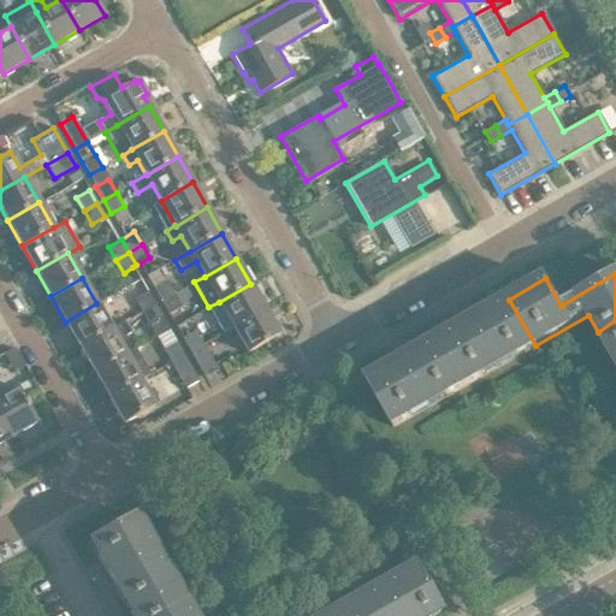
[(160,301),(173,294),(166,280),(153,288),(160,301)]
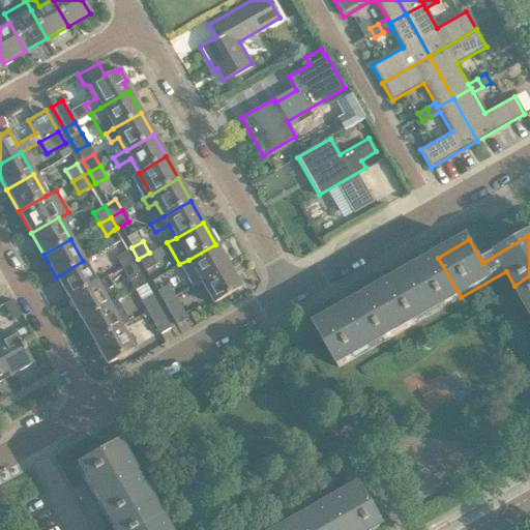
[(192,287),(201,282),(228,266),(215,244),(188,260),(195,271),(186,276),(192,287)]
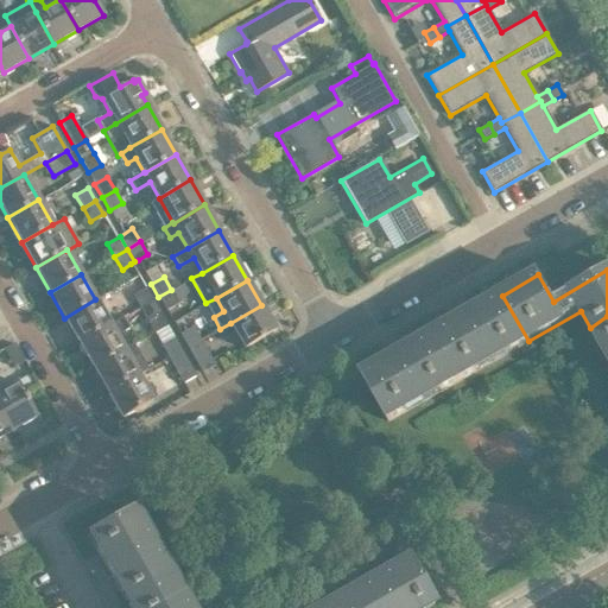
[(140,308),(152,301),(145,287),(132,295),(140,308)]
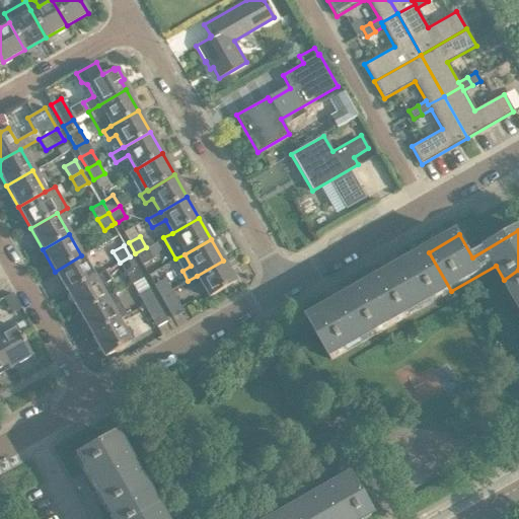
[(142,265),(153,258),(146,247),(135,253),(142,265)]
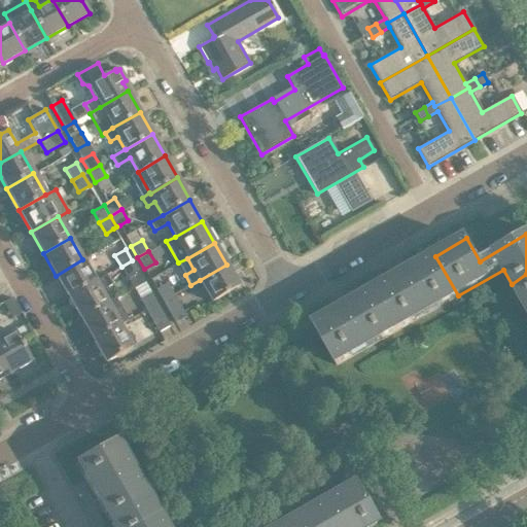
[(410,271),(408,267),(397,272),(400,276),(375,290),(397,329),(458,295),(435,256),(410,271)]
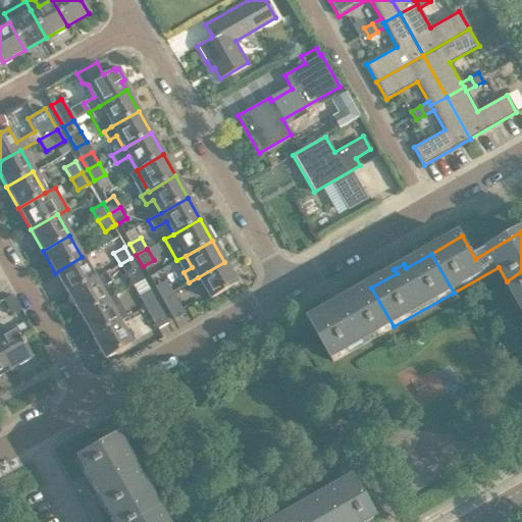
[(94,279),(82,257),(55,273),(67,295),(94,279)]
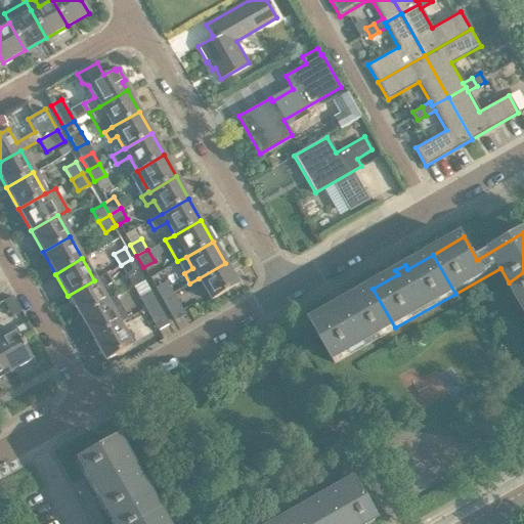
[(133,288),(143,281),(131,259),(121,265),(133,288)]
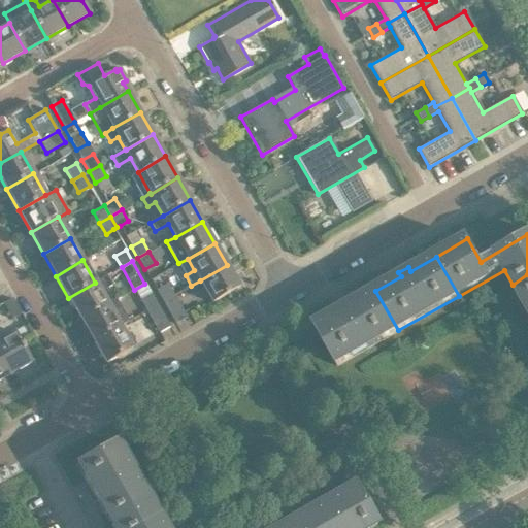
[(227,265),(200,281),(212,302),(239,287),(227,265)]
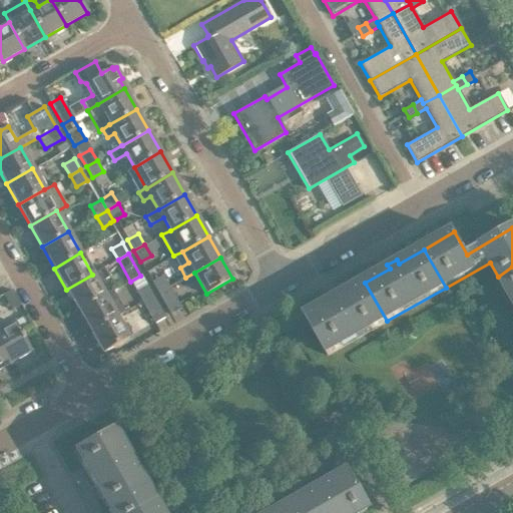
[(512,267),(498,277),(512,303),(512,267)]
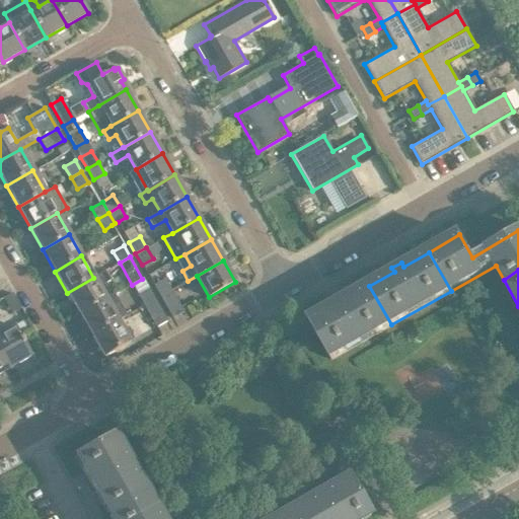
[(79,314),(105,299),(109,296),(103,284),(109,281),(104,272),(93,278),(67,293),(79,314)]
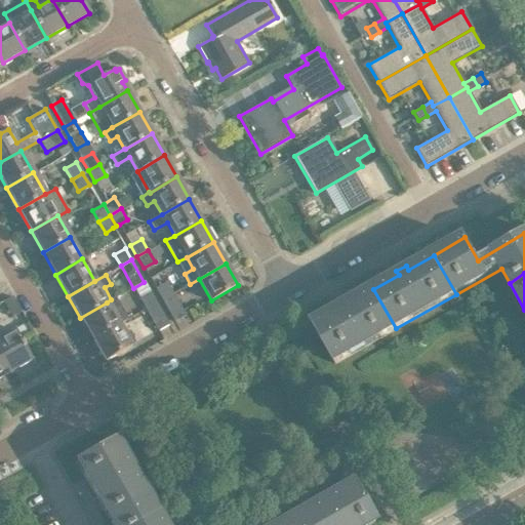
[(161,299),(172,293),(166,282),(155,288),(161,299)]
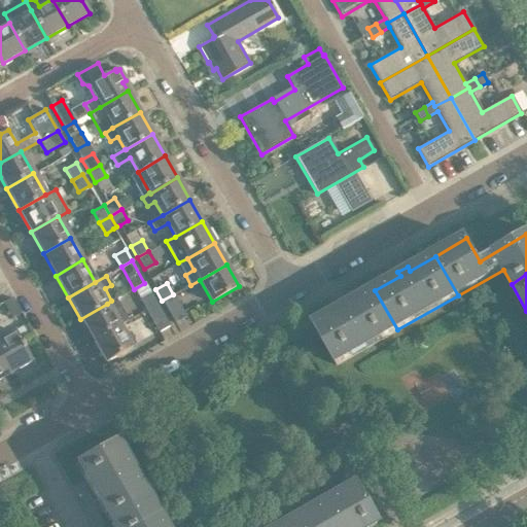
[(339,311),(313,325),(336,364),(397,329),(375,290),(349,305),(347,301),(337,307),(339,311)]
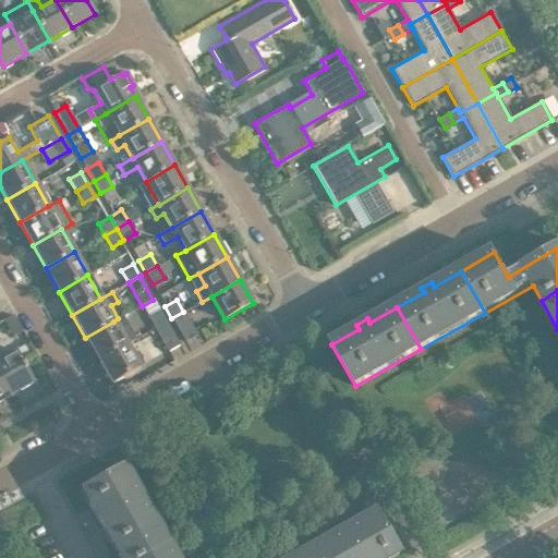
[(155,328),(166,322),(159,310),(147,316),(155,328)]
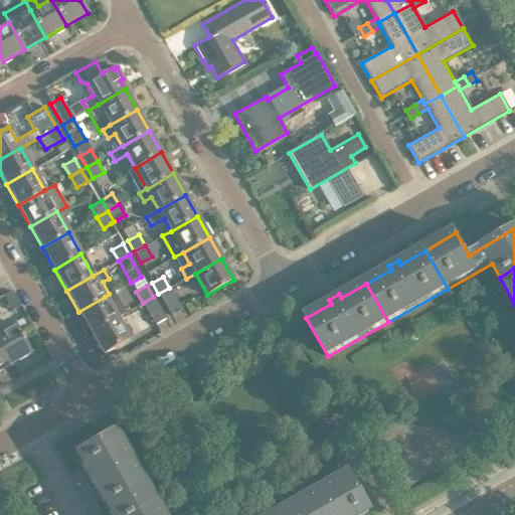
[(170,315),(181,309),(169,288),(158,294),(170,315)]
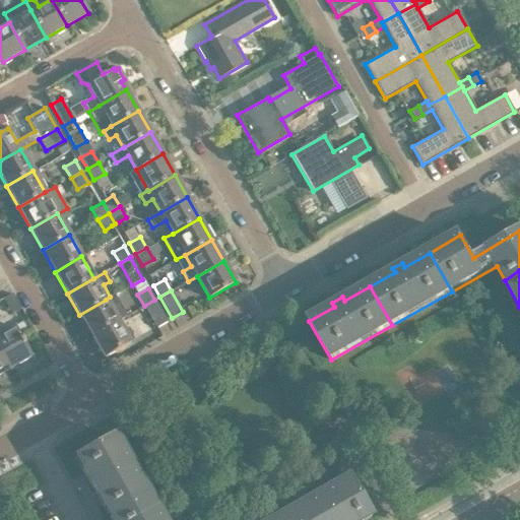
[(91,336),(118,321),(125,317),(113,296),(110,297),(106,300),(79,315),(91,336)]
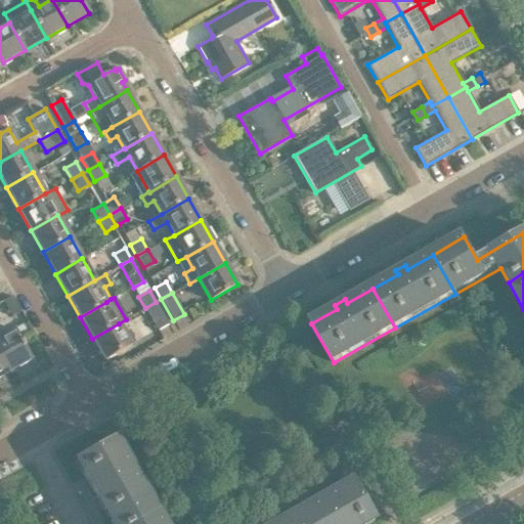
[(158,330),(168,324),(156,302),(145,308),(158,330)]
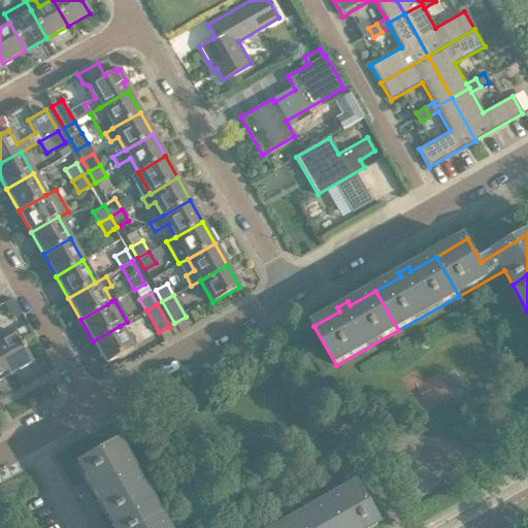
[(14,331),(0,338),(0,358),(9,374),(31,362),(18,337),(28,331),(24,326),(14,331)]
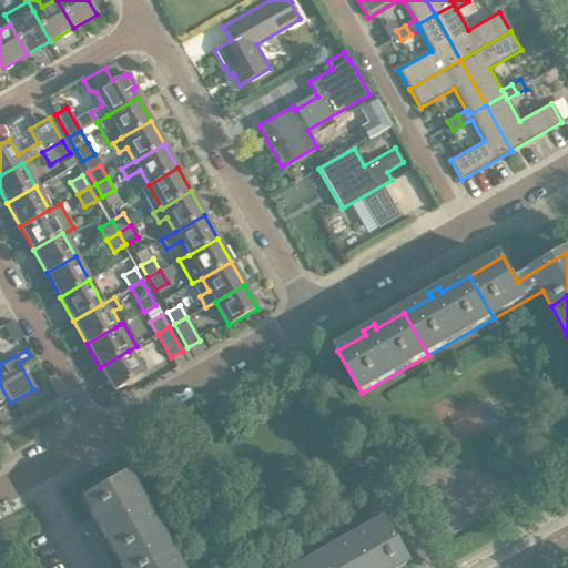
[(142,374),(129,351),(100,367),(113,391),(142,374)]
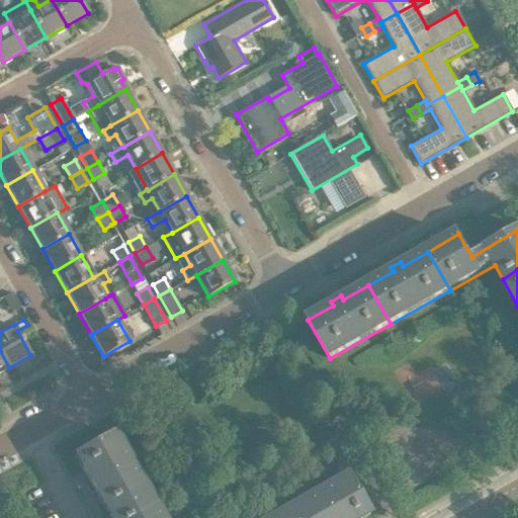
[(0,372),(8,368),(9,367),(0,351),(0,372)]
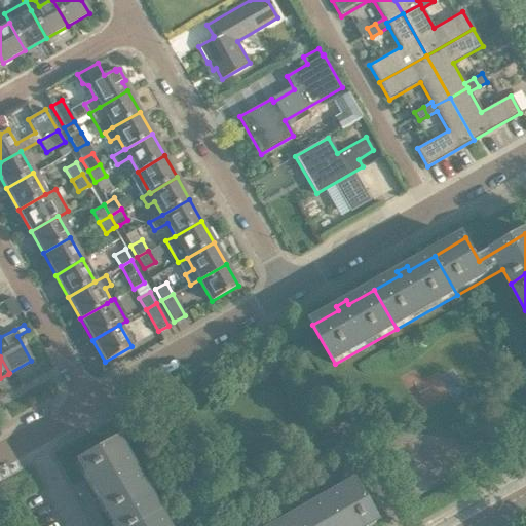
[(91,501),(96,499),(110,525),(149,502),(114,441),(75,463),(90,489),(86,491),(91,501)]
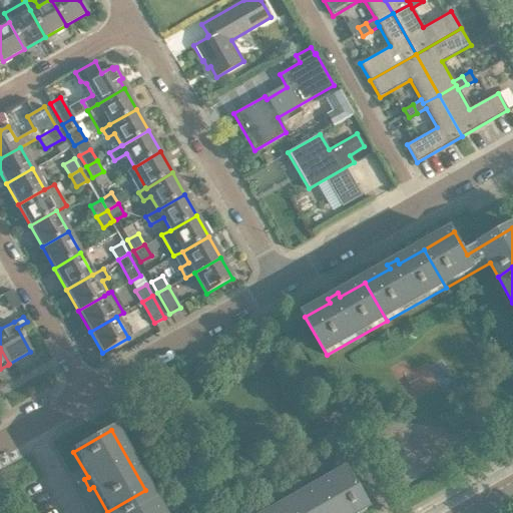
[(359,512),(365,510),(343,472),(283,506),(287,512),(359,512)]
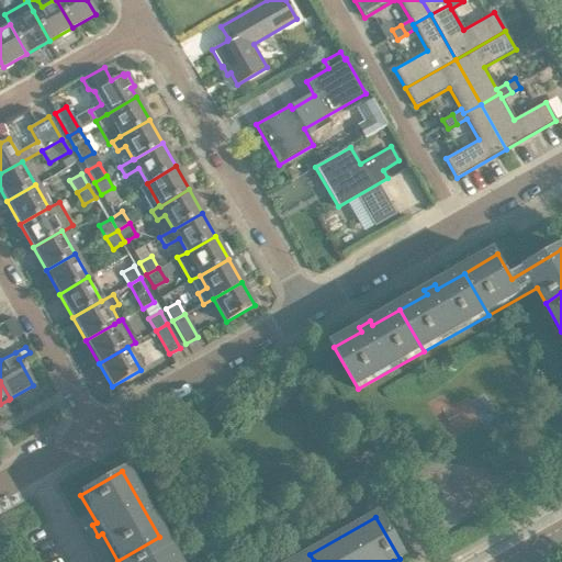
[(173,561),(159,537),(117,561),(119,561),(173,561)]
